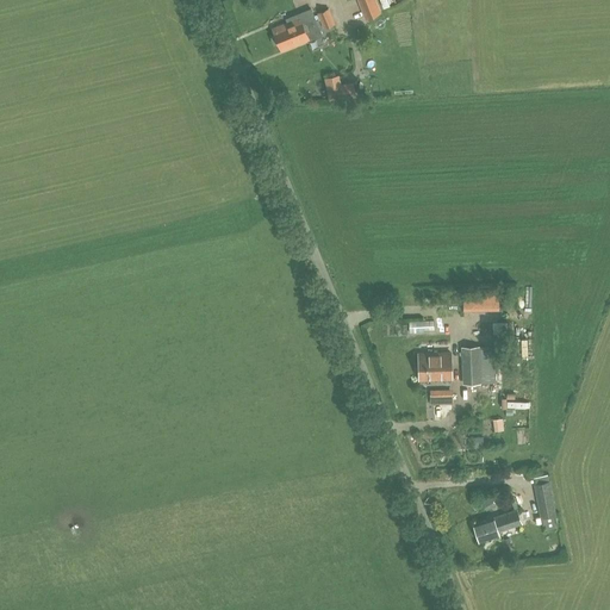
[(373,0),(360,0),(367,17),(379,12),(373,0)]
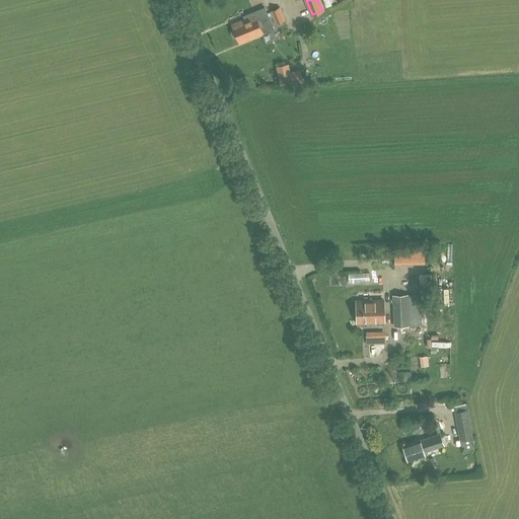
[(246,18),(243,19),(232,24),(234,29),(230,31),(233,38),(237,35),(239,42),(250,36),(262,32),(262,34),(270,31),(274,29),(265,7),(245,14),(246,18)]
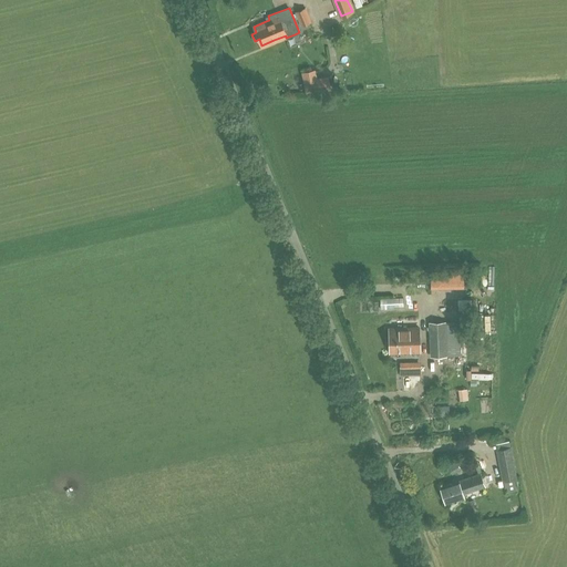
[(297,11),(299,18),(307,14),(305,8),(297,11)]
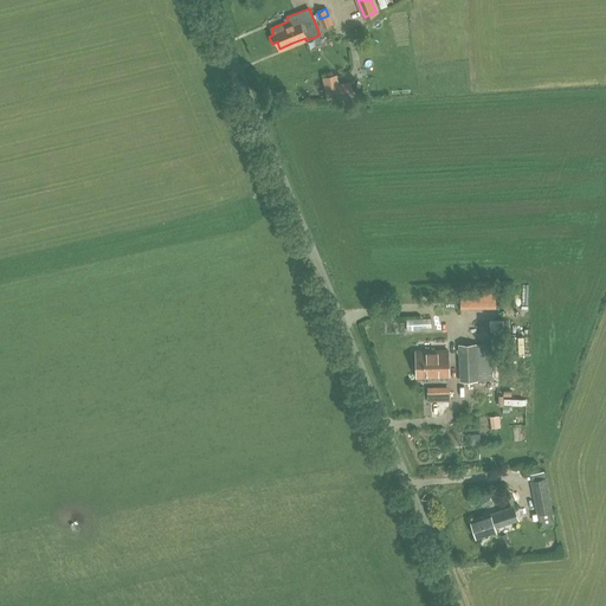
[(336,75),(323,77),(327,97),(353,92),(350,81),(337,83),(336,75)]
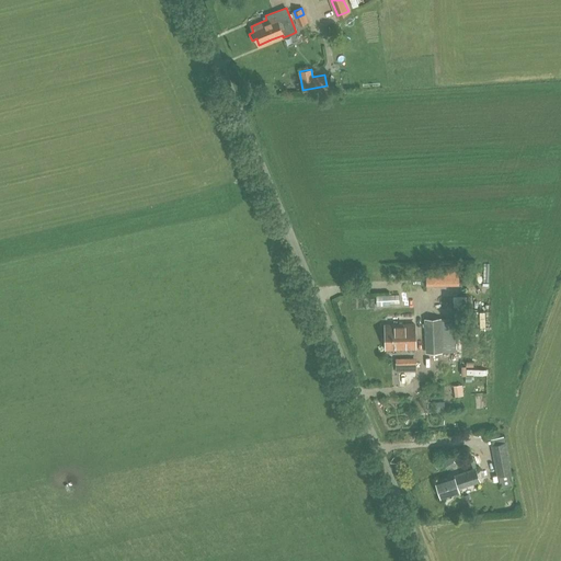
[(442,281),(453,279),(454,279),(454,271),(433,272),(433,273),(433,281),(441,281),(442,281)]
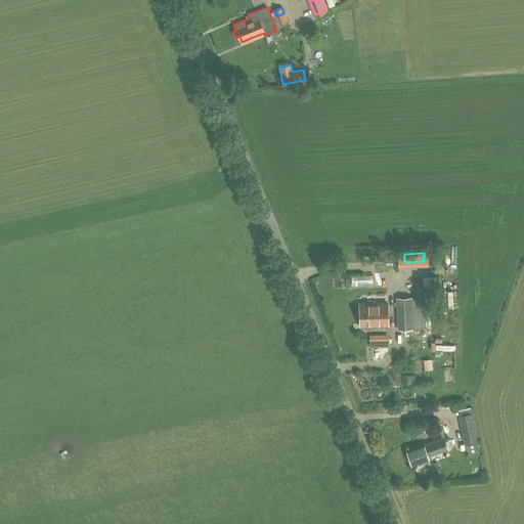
[(429,289),(434,289),(436,289),(435,276),(425,276),(426,285),(429,285),(429,289)]
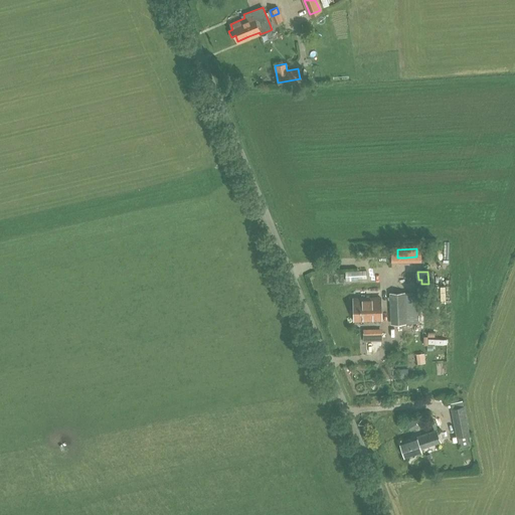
[(391,308),(417,308),(417,293),(404,293),(390,294),(391,308)]
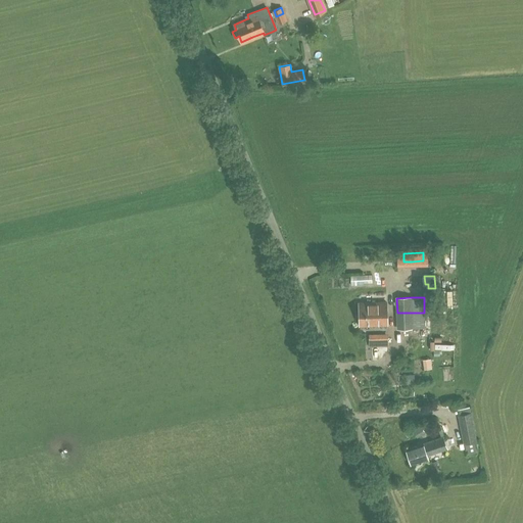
[(360,314),(387,314),(386,302),(360,302),(360,314)]
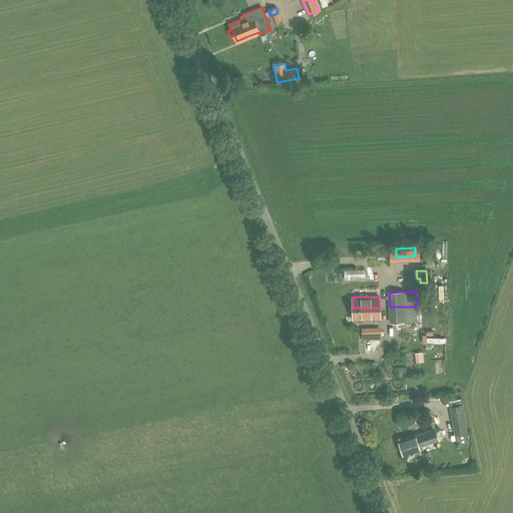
[(417,322),(416,307),(390,307),(390,322),(417,322)]
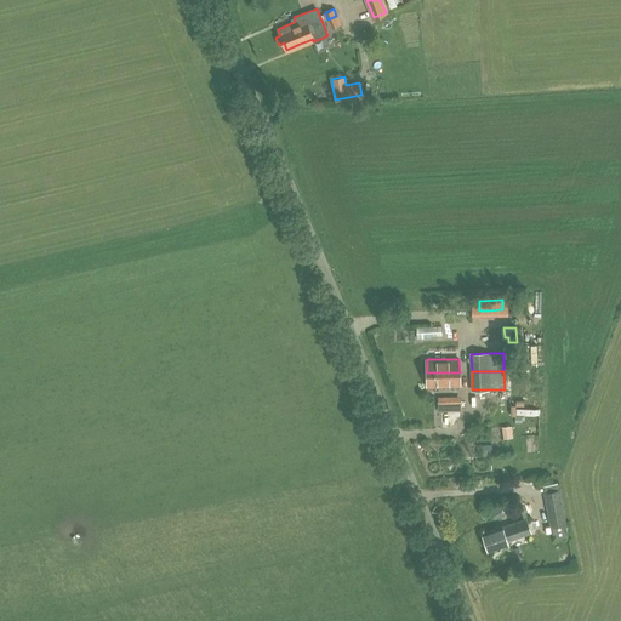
[(460,386),(460,372),(427,372),(427,386),(460,386)]
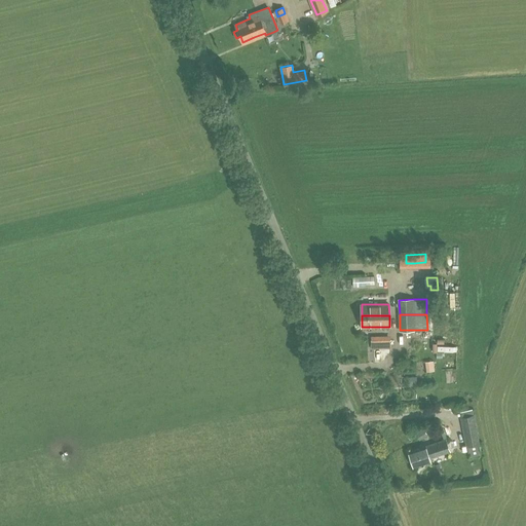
[(389,335),(383,335),(376,336),(376,343),(383,343),(389,343),(389,335)]
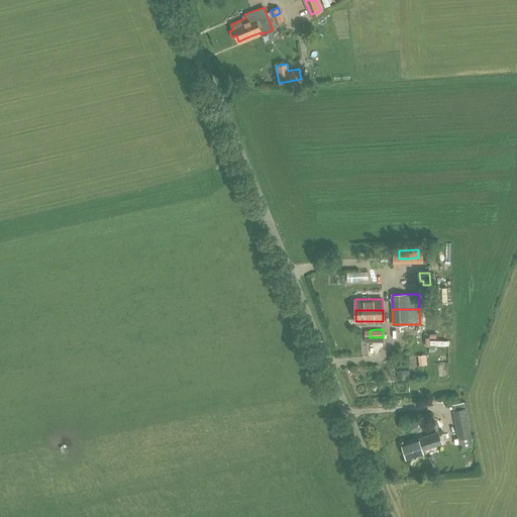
[(429,343),(451,343),(451,338),(440,338),(440,334),(429,334),(429,343)]
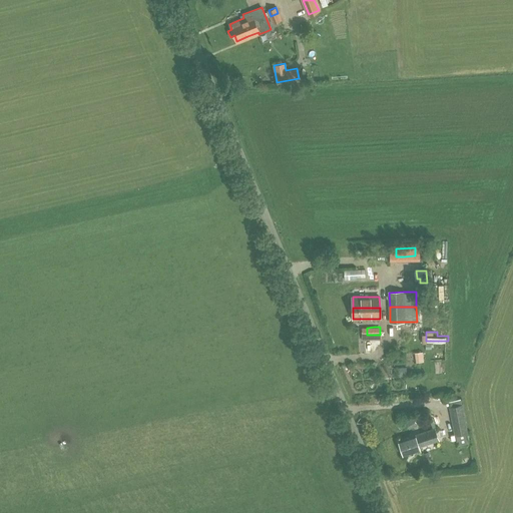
[(422,353),(415,353),(416,363),(423,362),(422,353)]
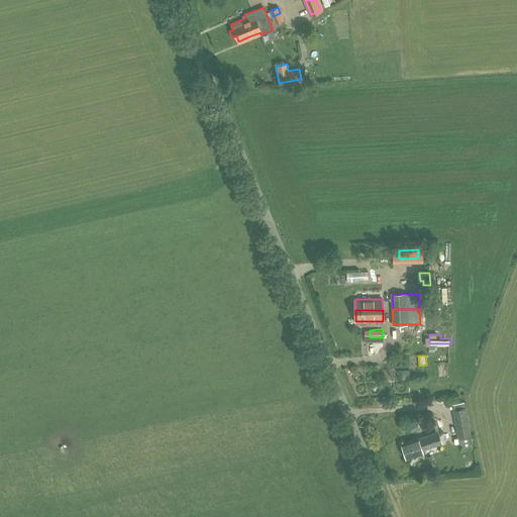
[(466,408),(453,410),(459,438),(472,436),(466,408)]
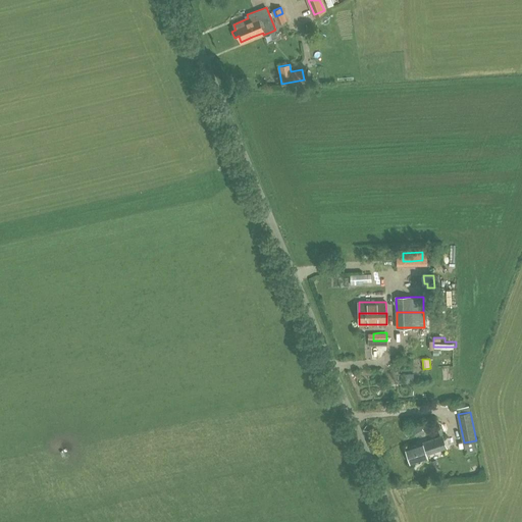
[(426,454),(447,448),(442,435),(406,448),(410,463),(427,457),(426,454)]
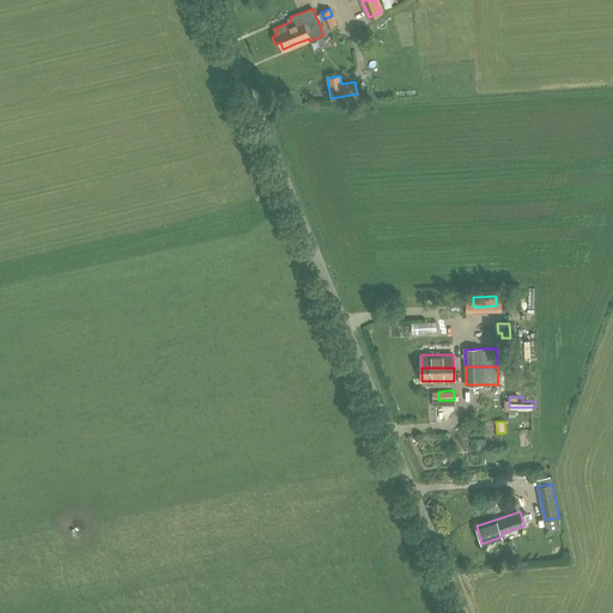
[(554,527),(542,528),(542,542),(554,542),(554,527)]
